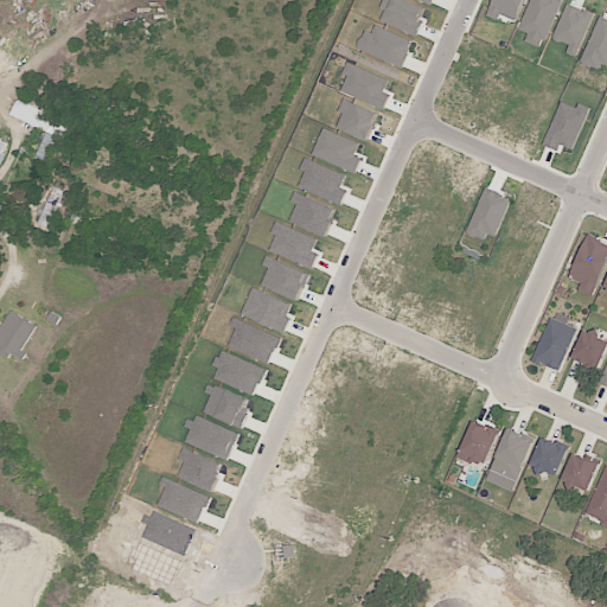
[(428,8),(407,0),(383,0),(381,7),(385,10),(381,21),(417,36),(428,8)]
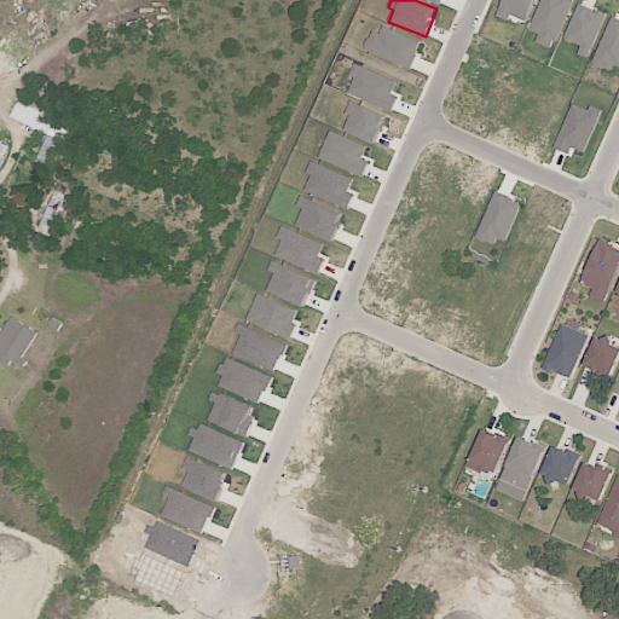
[(527,23),(534,0),(503,0),(499,15),(527,23)]
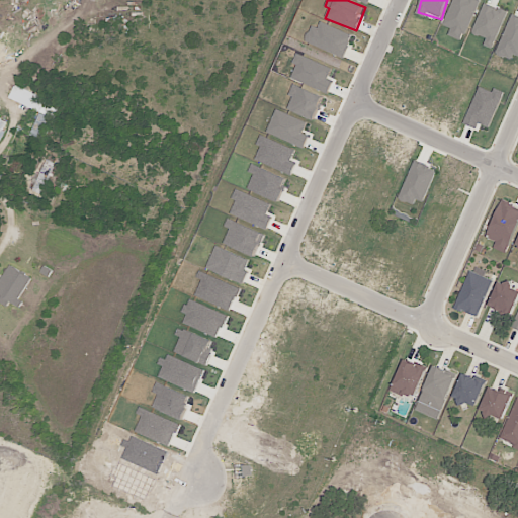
[(478,0),(452,0),(443,25),(451,28),(448,35),(463,40),(478,0)]
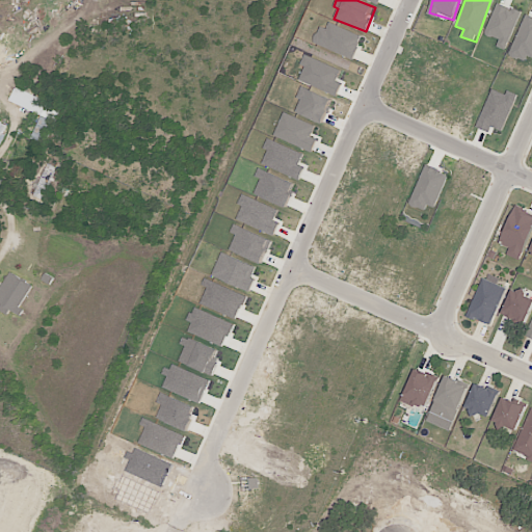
[(522,12),(498,2),(484,33),(499,40),(496,46),(505,50),(522,12)]
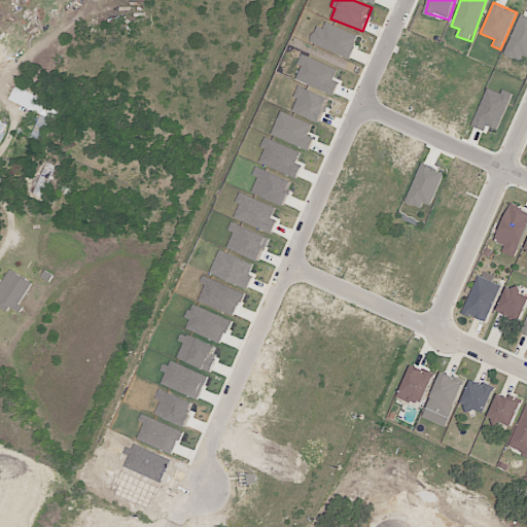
[(526,16),(521,14),(505,53),(526,61),(526,16)]
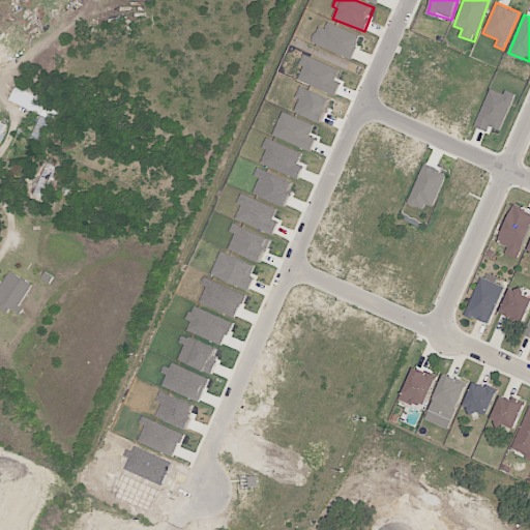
[(353,58),(361,35),(327,23),(325,28),(318,26),(312,43),(353,58)]
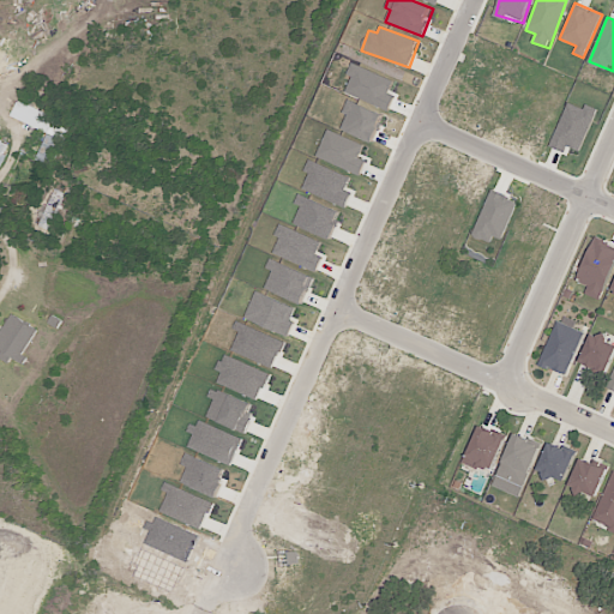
[(345,91),(390,109),(396,94),(390,91),(395,80),(353,62),(348,74),(351,76),(345,91)]
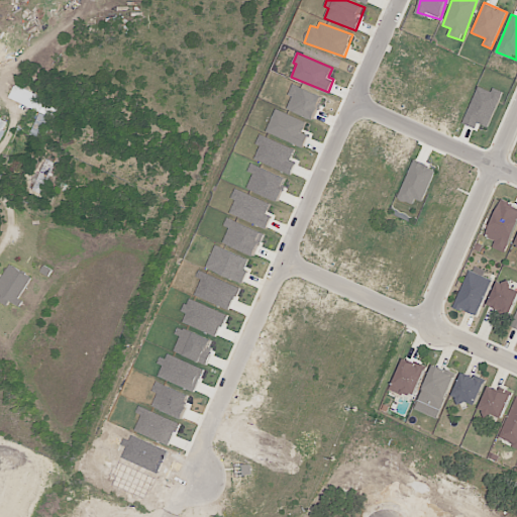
[(9,98),(40,112),(30,134),(43,140),(60,104),(15,85),(9,98)]
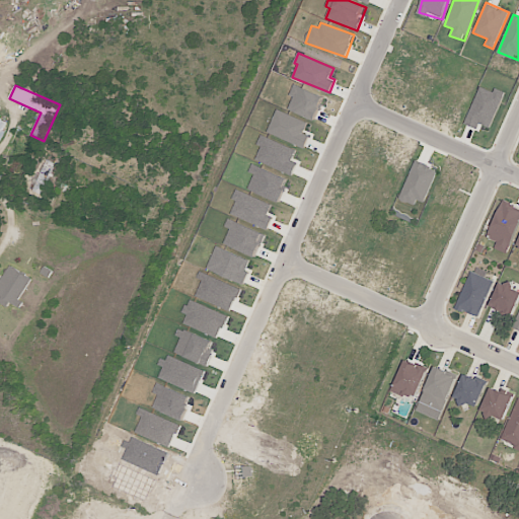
[(316,120),(324,95),(295,86),(287,110),(316,120)]
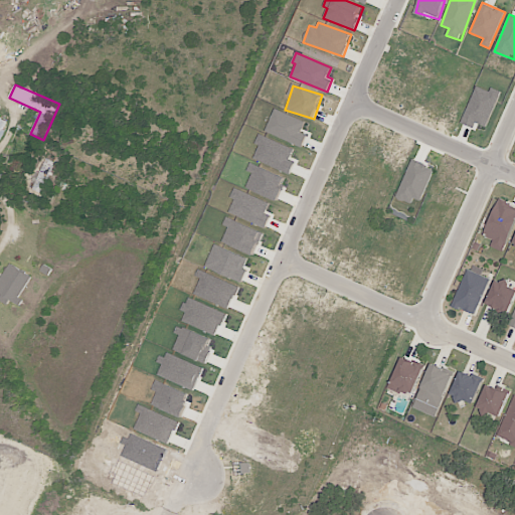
[(490,91),(475,86),(465,118),(488,125),(499,91),(491,88),(490,91)]
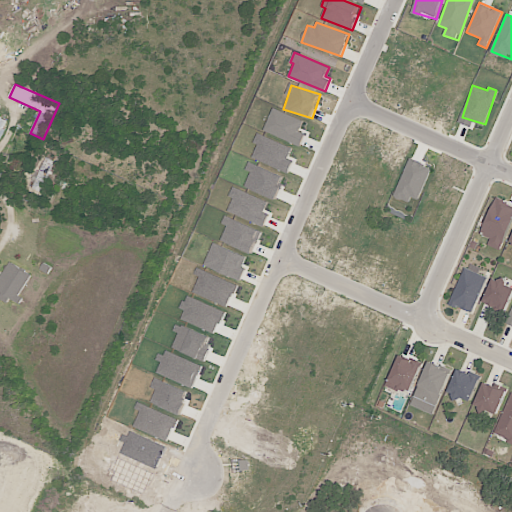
[(300,129),(304,121),(274,108),(264,130),(300,147),(307,132),(300,129)]
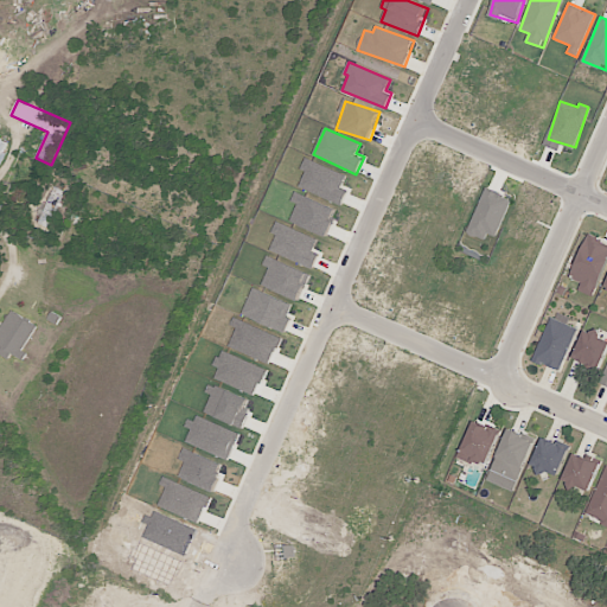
[(301,190),(344,202),(346,190),(343,189),(346,173),(305,163),(304,170),(306,171),(301,190)]
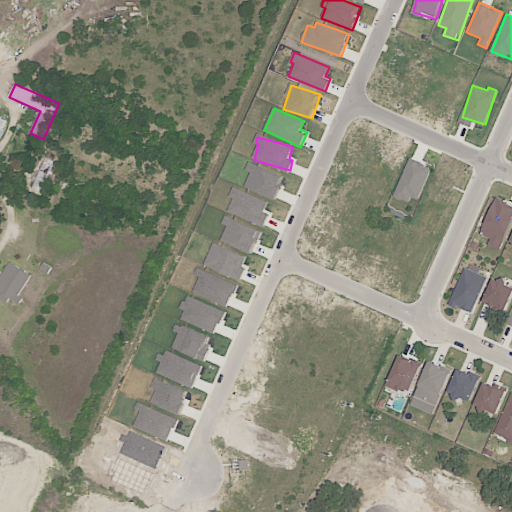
[(420,200),(431,165),(407,159),(395,198),(409,202),(410,198),(420,200)]
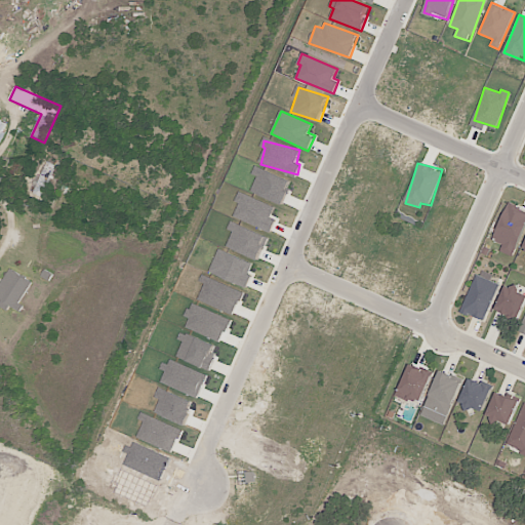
[(290,182),(256,167),(253,173),(258,175),(252,190),(282,202),(290,182)]
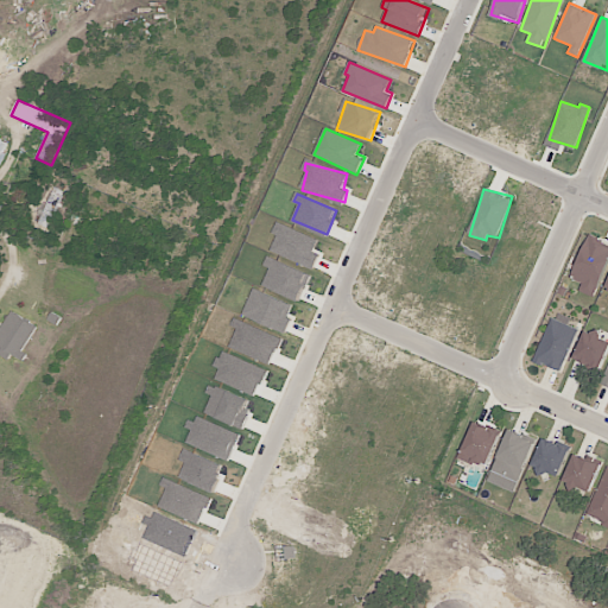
[(314,268),(318,254),(312,252),(317,239),(280,225),(270,251),(314,268)]
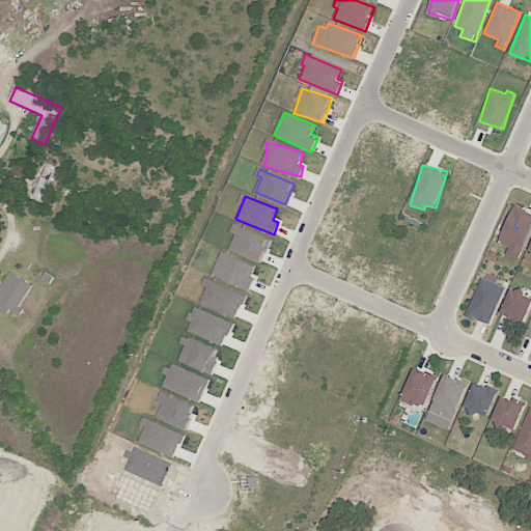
[(498,240),(513,205),(530,213),(530,224),(520,250),(498,240)]
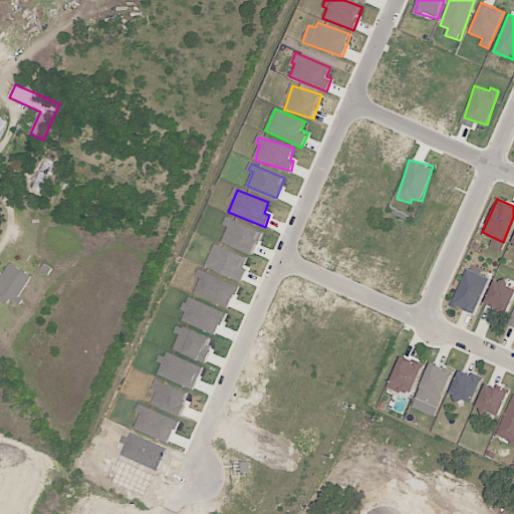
[(31,273),(7,263),(0,277),(0,293),(18,302),(31,273)]
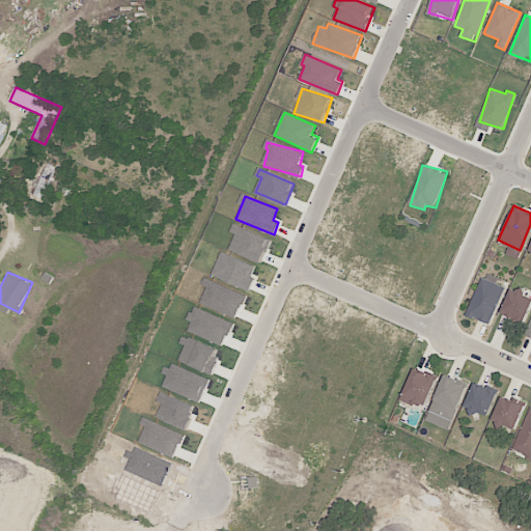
[(464,313),(480,275),(505,286),(488,324),(464,313)]
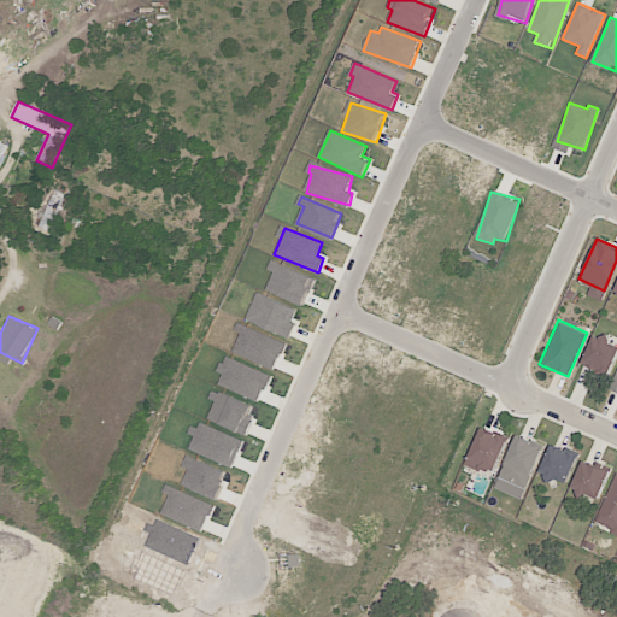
[(582,364),(595,334),(616,345),(616,351),(607,375),(582,364)]
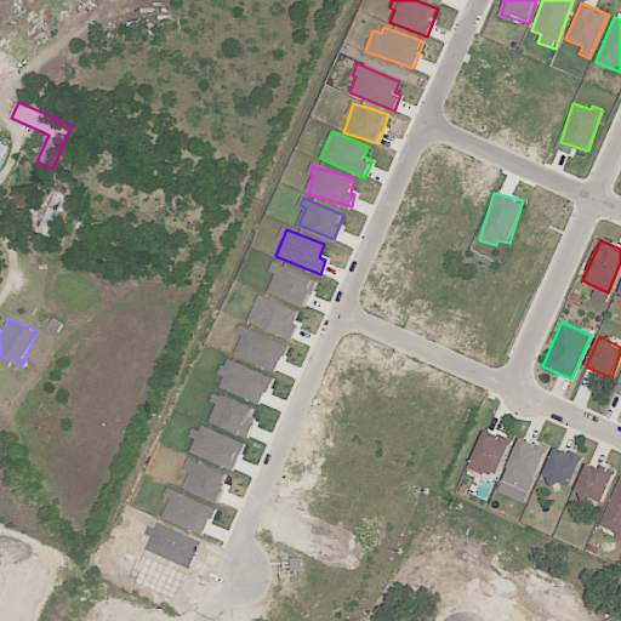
[(512,442),(497,474),(467,461),(482,427),(512,442)]
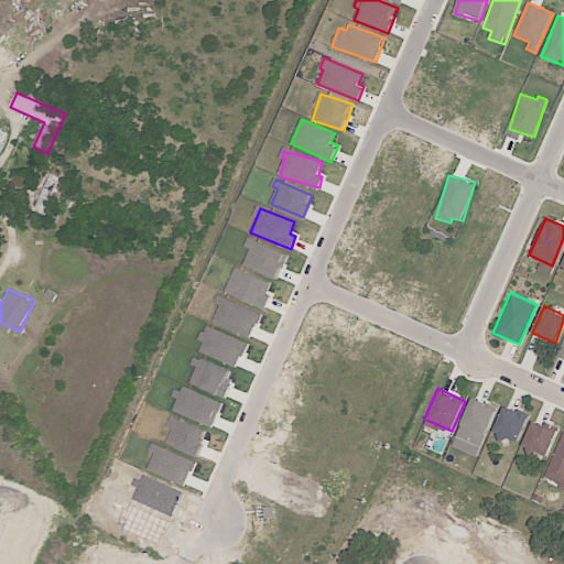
[(457,431),(472,400),(496,412),(483,442),(457,431)]
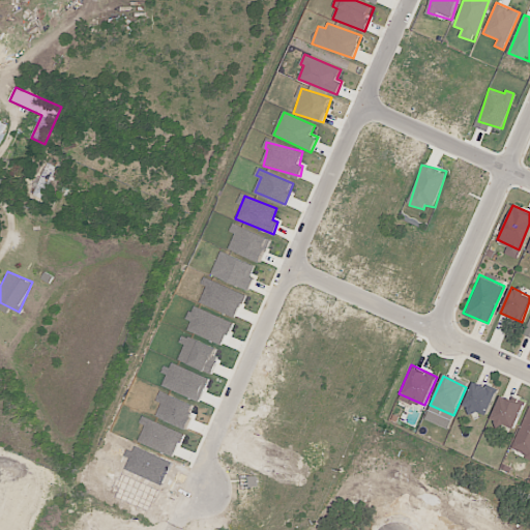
[(487,414),(463,404),(472,382),(496,392),(487,414)]
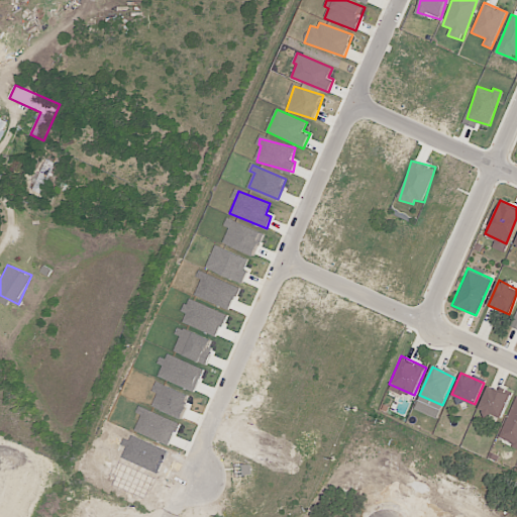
[(480,409),(491,384),(511,393),(501,418),(480,409)]
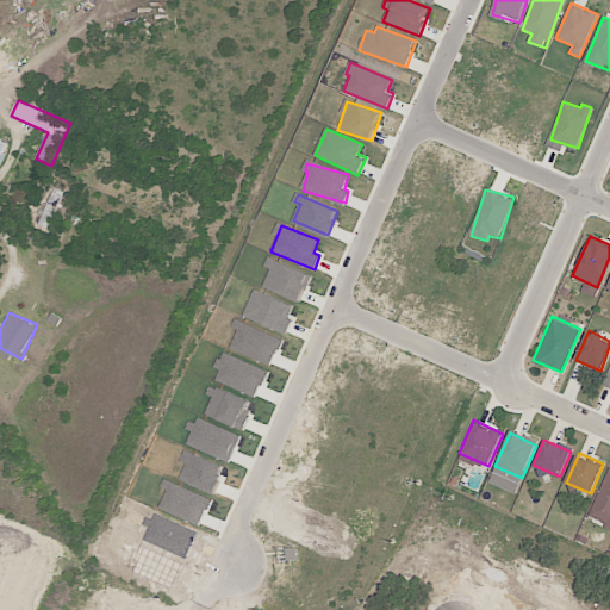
[(609,521),(592,512),(609,473),(609,521)]
